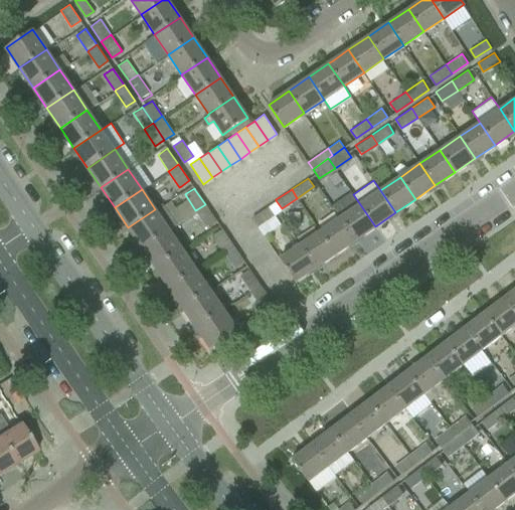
[(351,190),(331,203),(341,217),(340,217),(355,240),(375,226),(353,194),(351,190)]
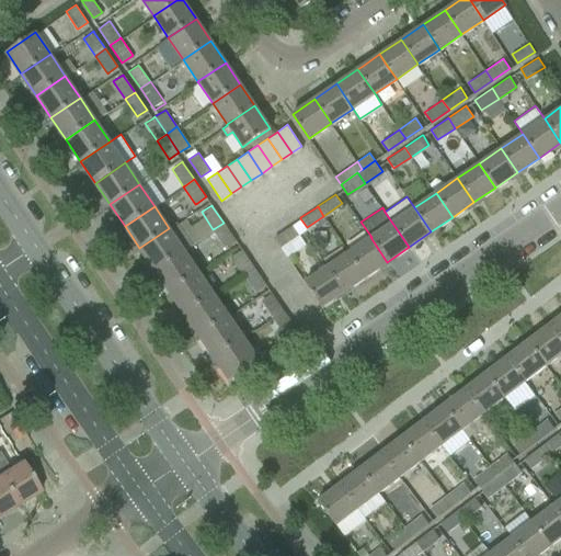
[(139,248),(155,270),(184,250),(193,244),(178,223),(169,228),(139,248)]
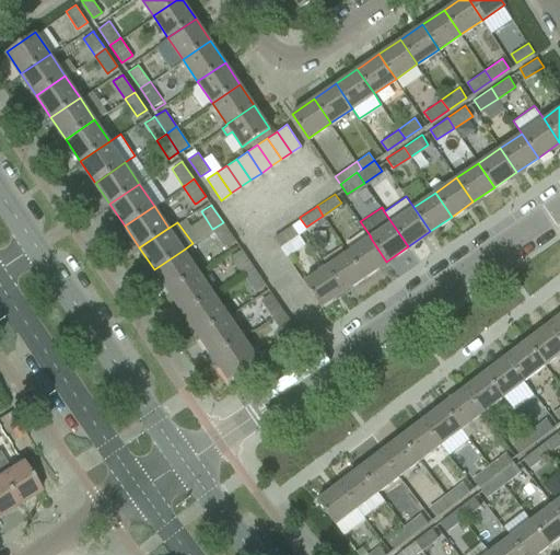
[(214,228),(212,229),(224,246),(226,245),(235,240),(223,222),(214,228)]
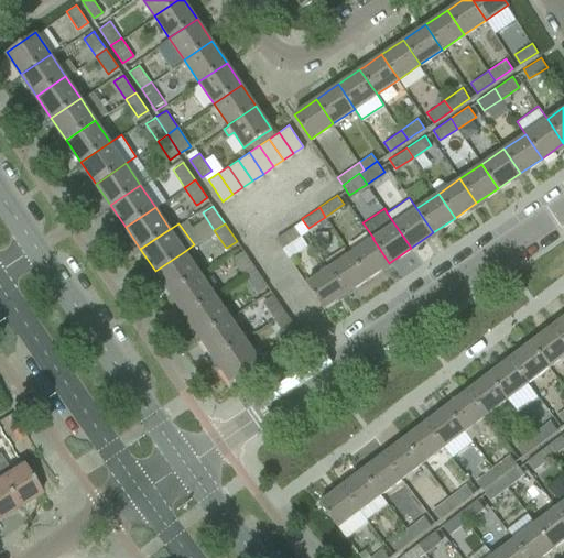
[(300,234),(293,225),(275,237),(282,247),(283,245),(300,234)]
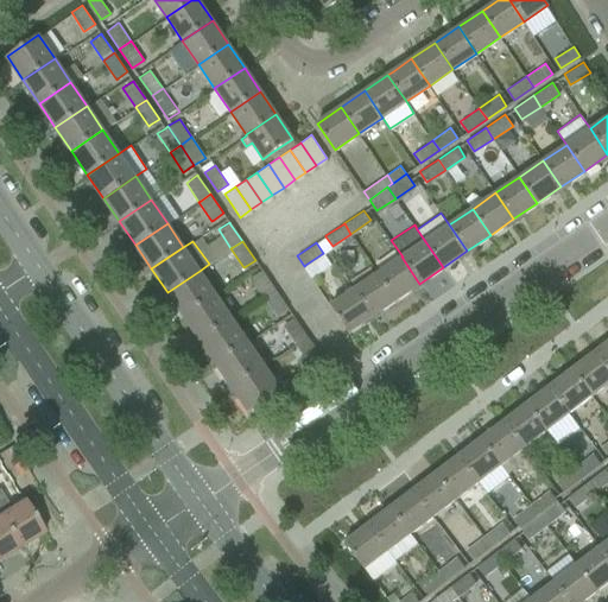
[(305,265),(304,266),(311,276),(330,263),(323,253),(305,265)]
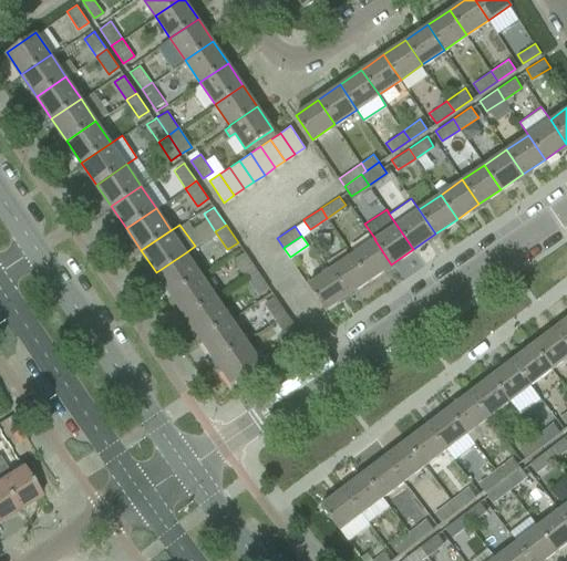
[(374,239),(352,255),(369,279),(391,265),(374,239)]
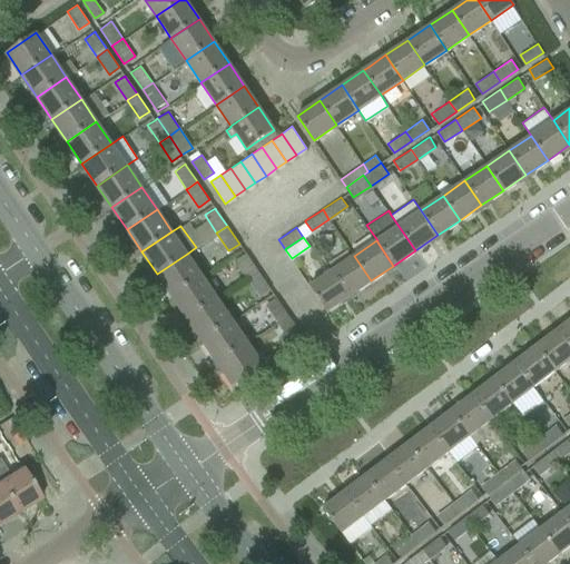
[(236,258),(235,259),(247,277),(248,276),(257,270),(245,253),(236,258)]
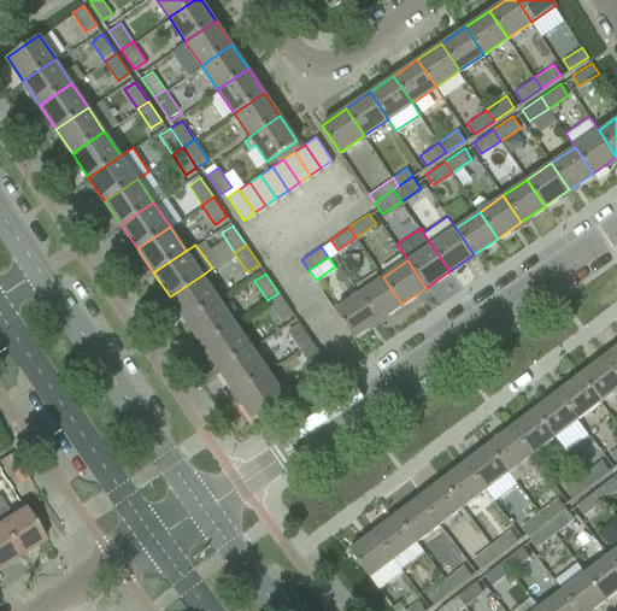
[(170,297),(186,321),(218,299),(203,275),(170,297)]
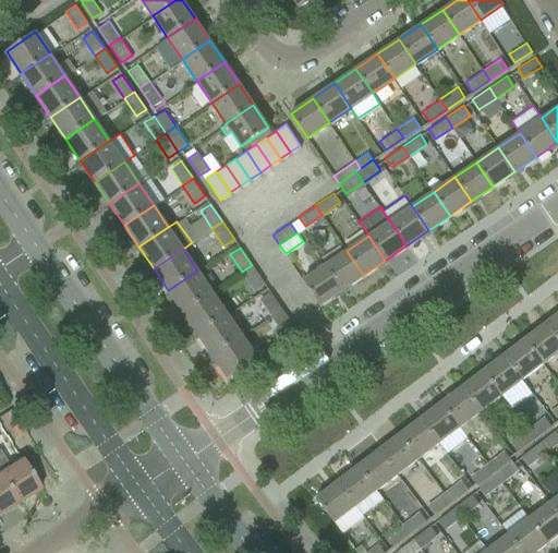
[(347,251),(325,265),(341,290),(363,275),(347,251)]
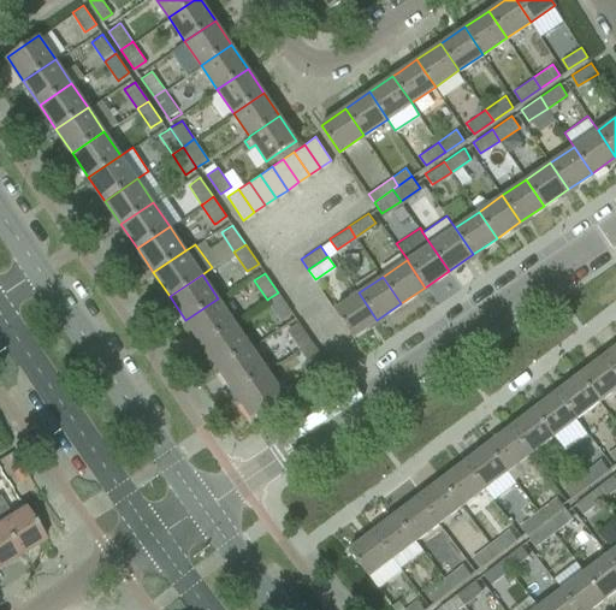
[(336,308),(335,309),(353,336),(377,320),(359,292),(355,286),(347,292),(351,298),(336,308)]
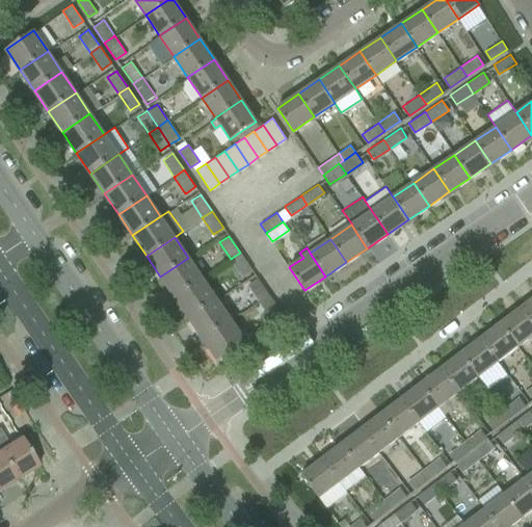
[(232,258),(231,259),(241,275),(243,274),(251,269),(240,253),(232,258)]
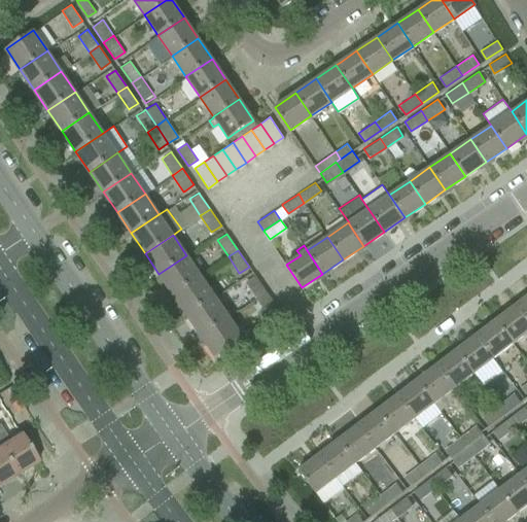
[(159,274),(173,294),(201,275),(186,255),(159,274)]
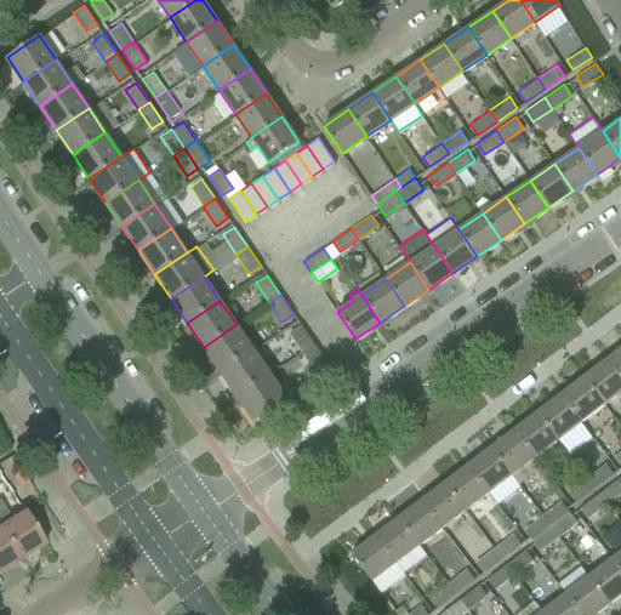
[(289,331),(302,351),(313,342),(300,323),(289,331)]
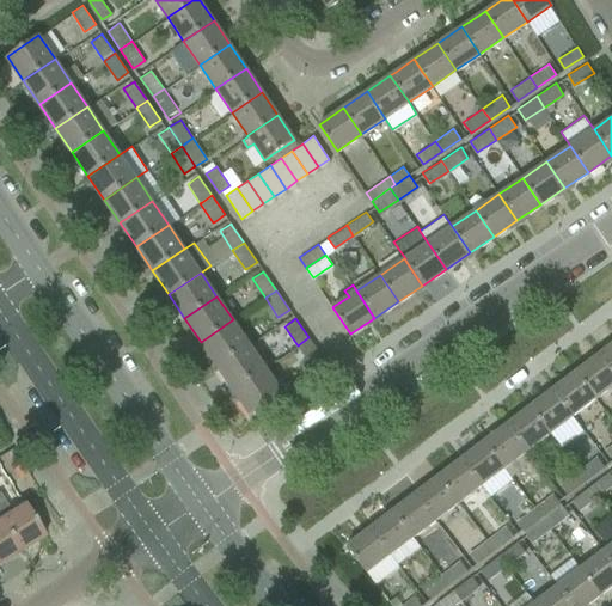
[(201,342),(218,365),(249,343),(233,319),(201,342)]
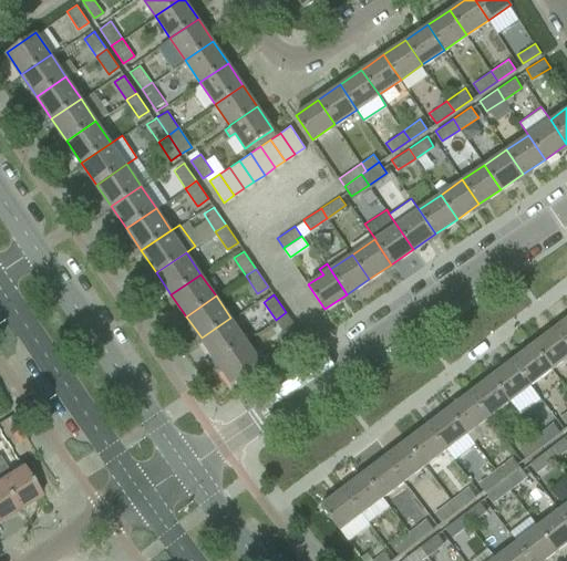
[(286,312),(276,320),(284,331),(294,324),(286,312)]
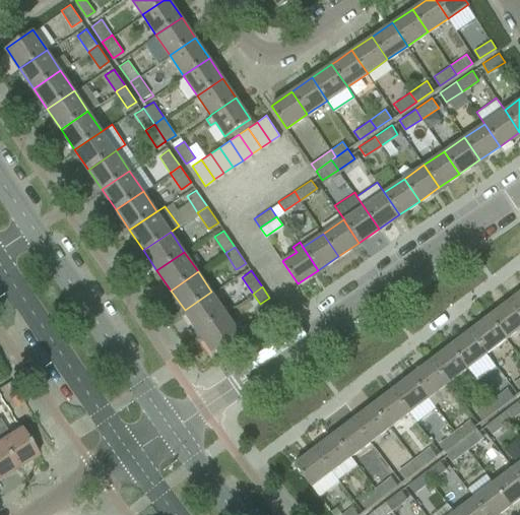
[(185,310),(198,330),(225,312),(211,292),(185,310)]
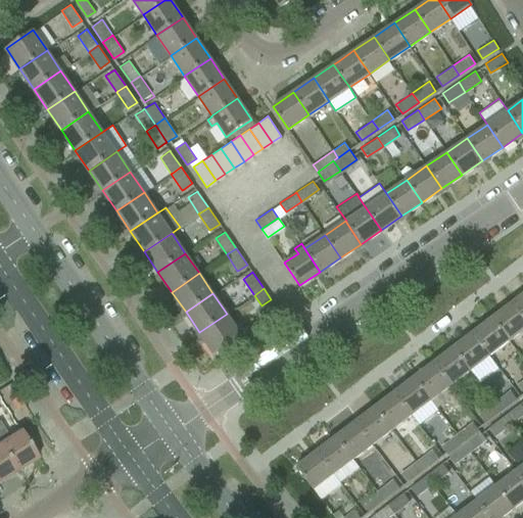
[(522,293),(511,302),(522,318),(522,293)]
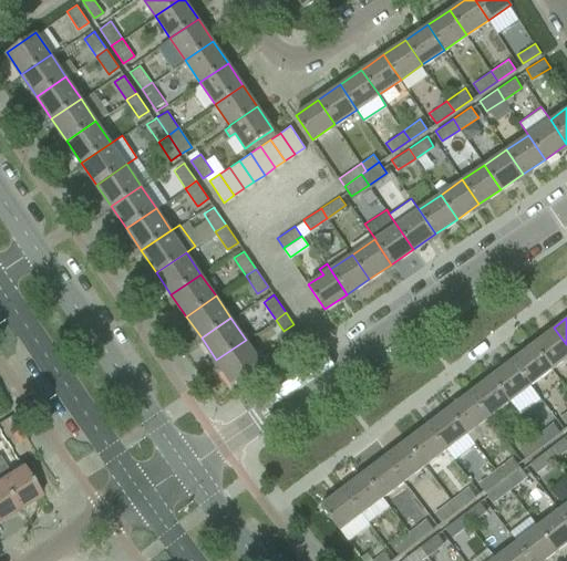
[(301,335),(294,324),(284,331),(279,334),(287,345),(301,335)]
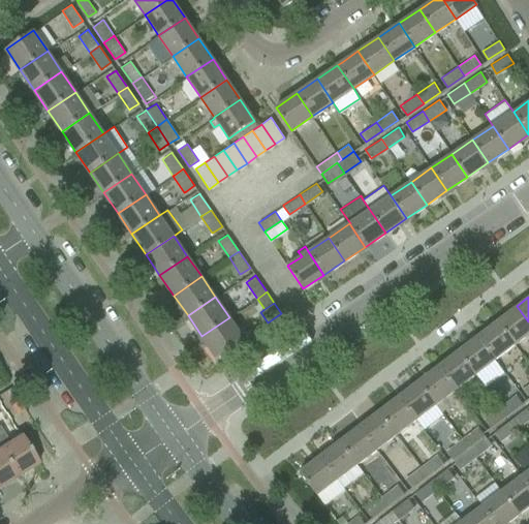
[(528,321),(517,306),(497,321),(515,344),(528,332),(528,321)]
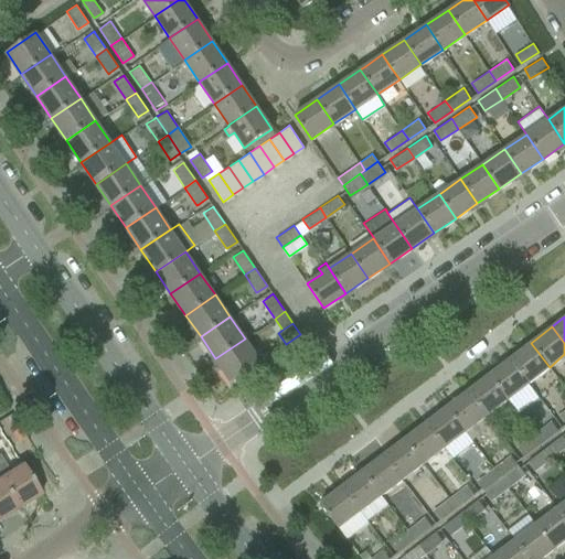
[(245,339),(215,358),(231,380),(257,363),(259,361),(268,355),(253,333),(245,339)]
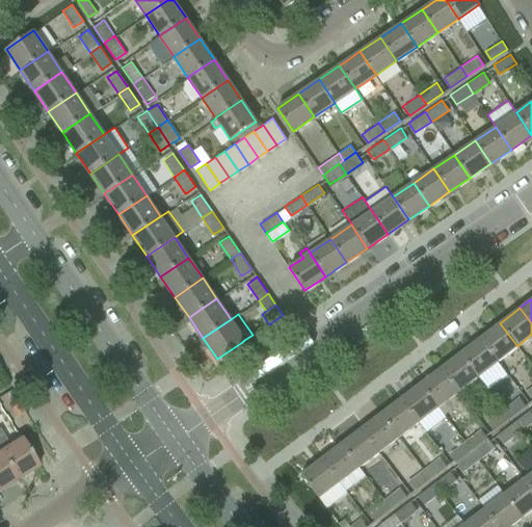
[(500,323),(480,338),(498,361),(517,346),(500,323)]
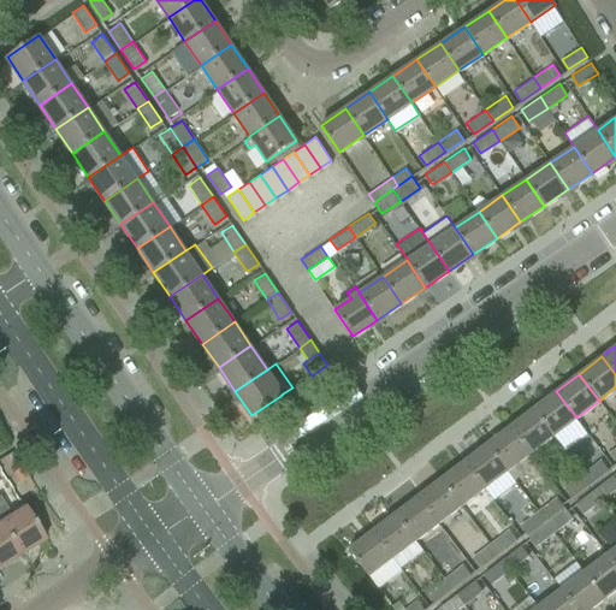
[(556,391),(533,409),(552,436),(576,418),(556,391)]
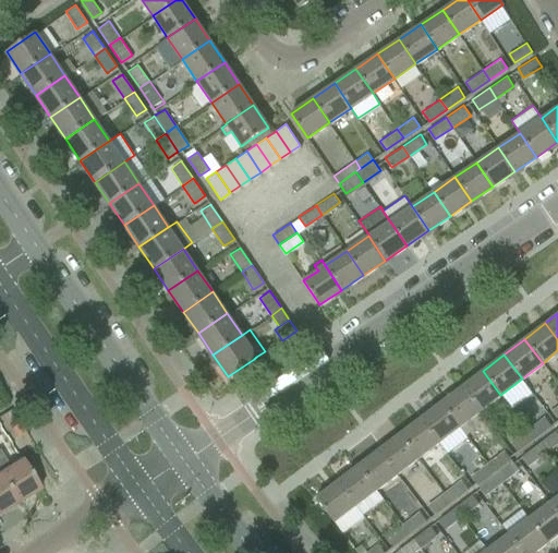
[(483,371),(462,386),(480,410),(500,395),(483,371)]
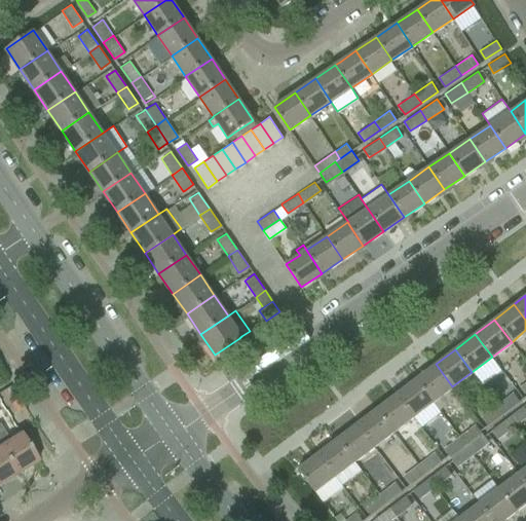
[(436,364),(416,379),(433,402),(452,386),(436,364)]
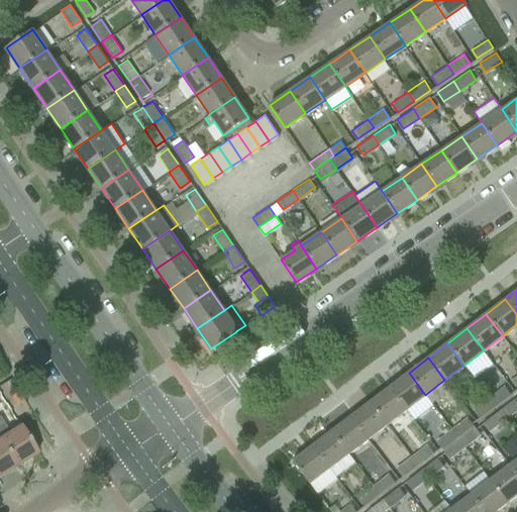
[(409,373),(389,387),(406,409),(425,395),(409,373)]
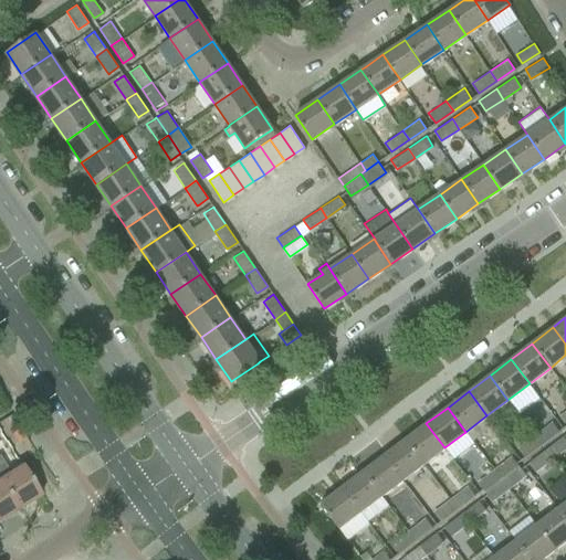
[(551,420),(533,433),(541,443),(558,430),(551,420)]
